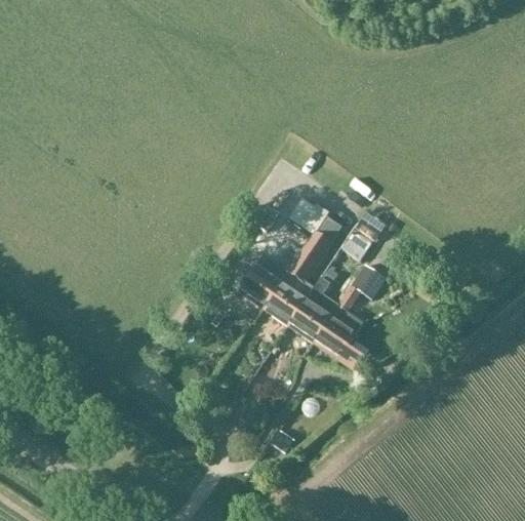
[(358,230),(376,241),(381,232),(363,221),(358,230)]
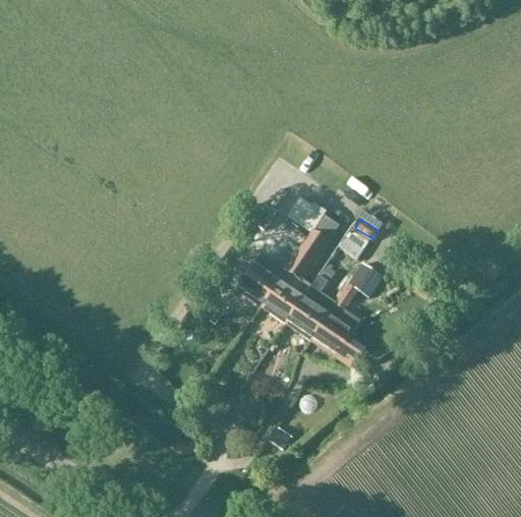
[(285,323),(310,286),(301,280),(328,242),(312,231),(279,281),(278,281),(261,306),(285,323)]
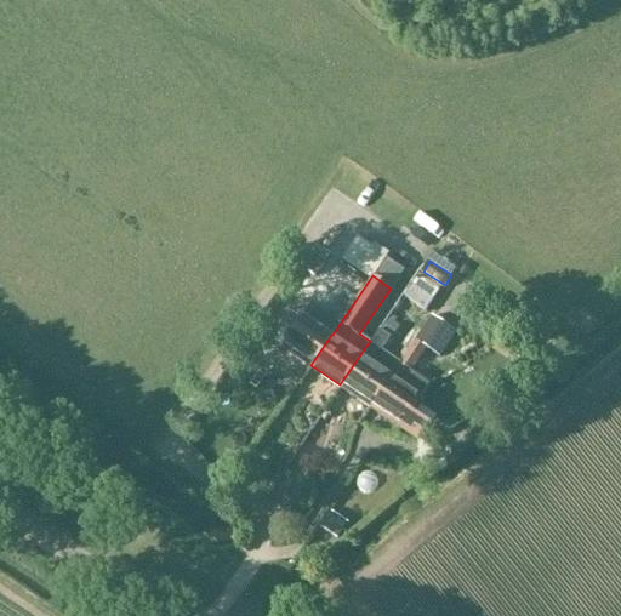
[(311,365),(331,335),(313,323),(331,296),(320,289),(281,346),(283,347),(283,346),(311,365)]
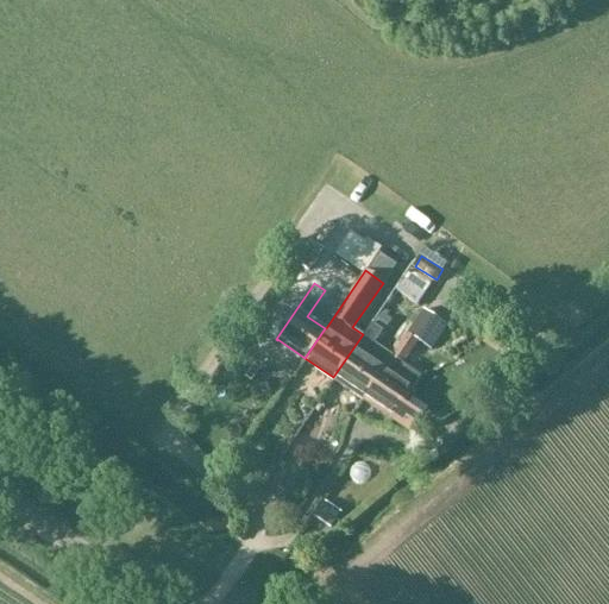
[(421,375),(402,362),(418,339),(431,347),(447,323),(424,308),(390,354),(383,367),(363,397),(390,416),(413,432),(424,416),(402,402),(421,375)]
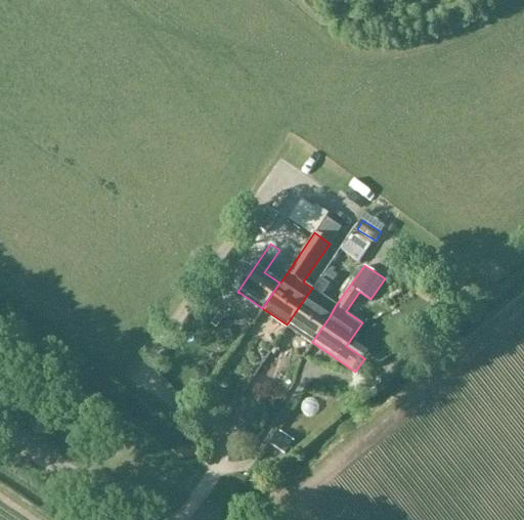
[(330,316),(336,305),(320,295),(329,284),(319,277),(312,288),(287,325),(312,342),(330,316)]
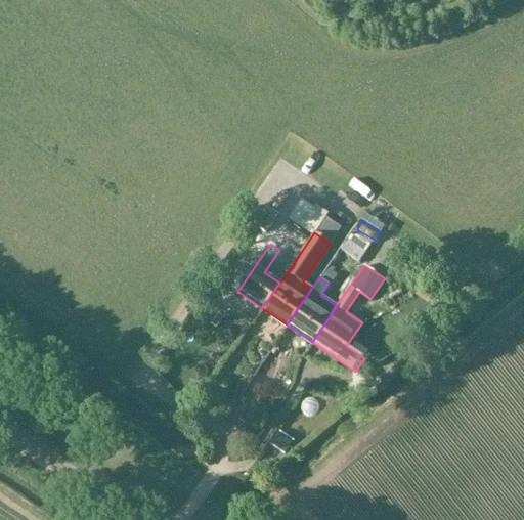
[(280,429),(289,440),(303,431),(295,420),(280,429)]
